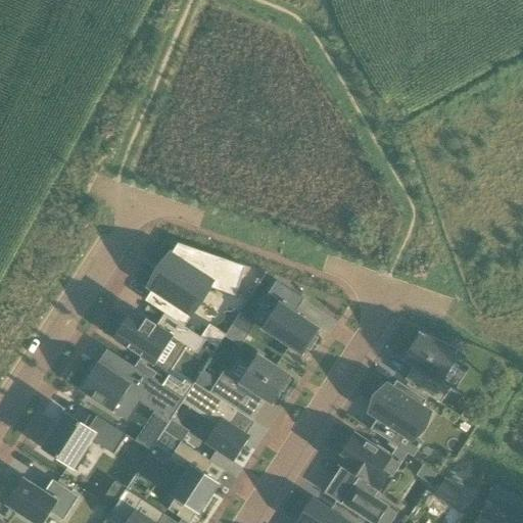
[(164,266),(149,289),(152,291),(190,316),(210,284),(237,293),(245,268),(218,257),(218,258),(217,262),(180,249),(175,258),(171,255),(164,266)]
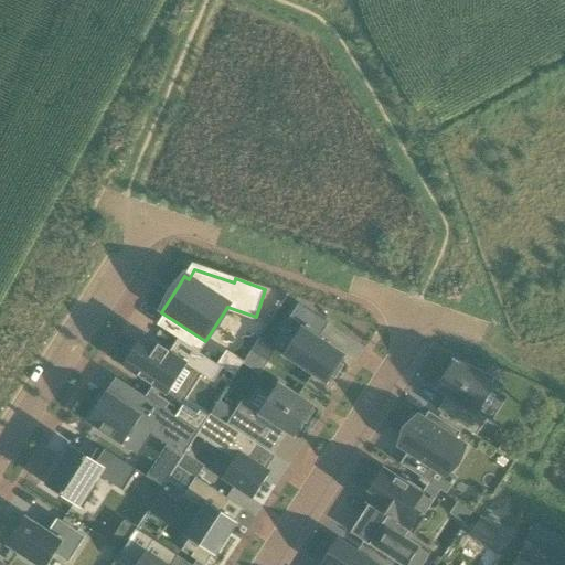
[(299,305),(284,327),(297,336),(284,356),(285,356),(327,384),(331,376),(334,379),(343,366),(340,364),(344,356),(321,341),(319,339),(319,338),(329,323),(299,305)]
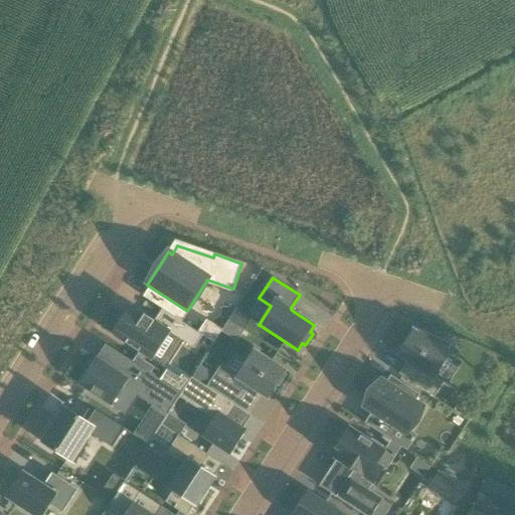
[(131,305),(112,334),(153,360),(170,333),(194,348),(203,336),(162,309),(155,321),(131,305)]
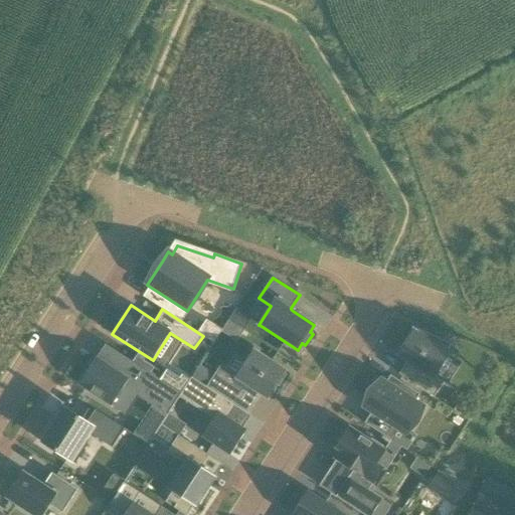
[(399,374),(435,397),(444,382),(436,377),(451,355),(447,352),(453,344),(417,329),(417,330),(418,330),(416,333),(413,331),(397,354),(407,361),(399,374)]
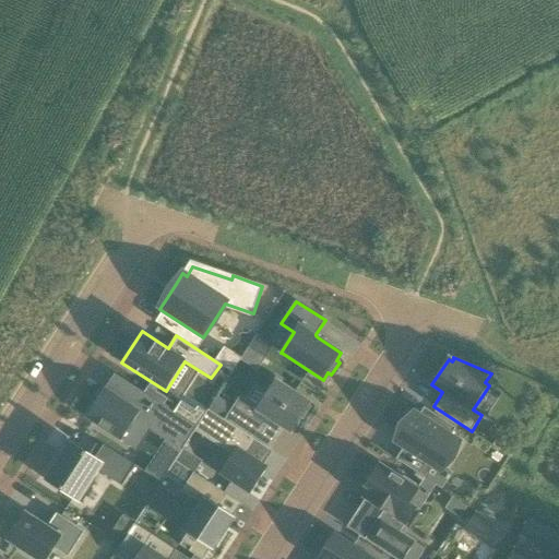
[(224,368),(221,373),(228,379),(233,372),(224,368)]
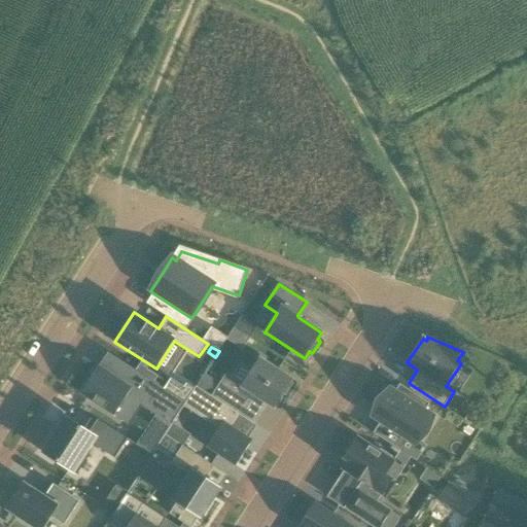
[(212,397),(236,413),(249,392),(274,408),(282,394),(285,396),(292,384),(290,383),(291,380),(260,359),(243,386),(226,376),(212,397)]
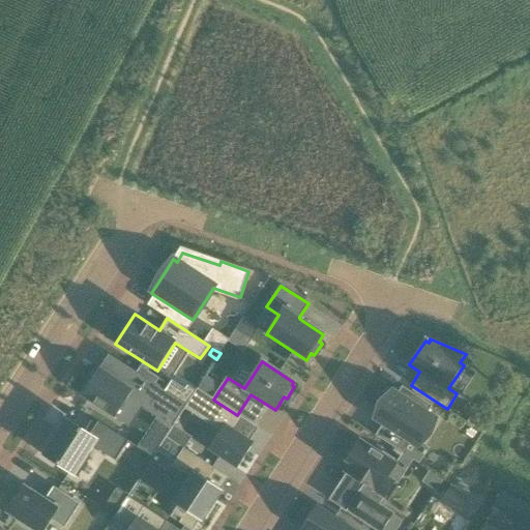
[(92,381),(82,396),(91,403),(115,418),(116,419),(127,427),(140,407),(171,427),(172,428),(184,409),(186,405),(180,402),(178,400),(130,369),(127,374),(121,383),(107,373),(99,369),(92,381)]
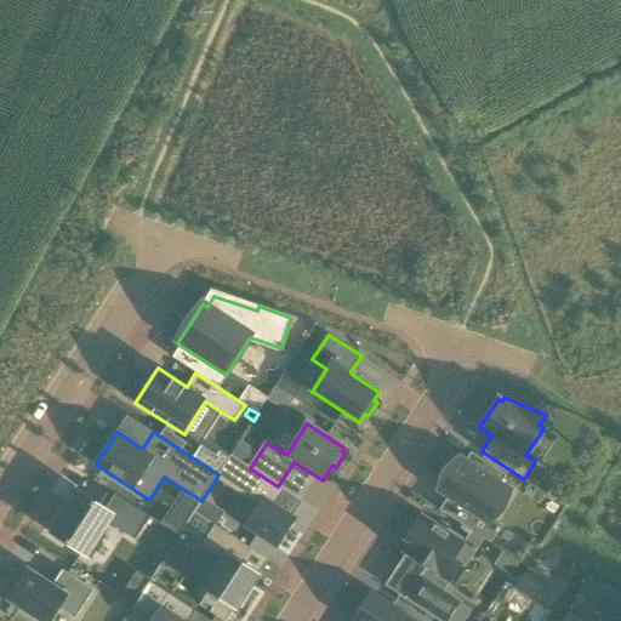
[(217,456),(209,468),(211,471),(218,474),(227,462),(229,459),(220,453),(217,456)]
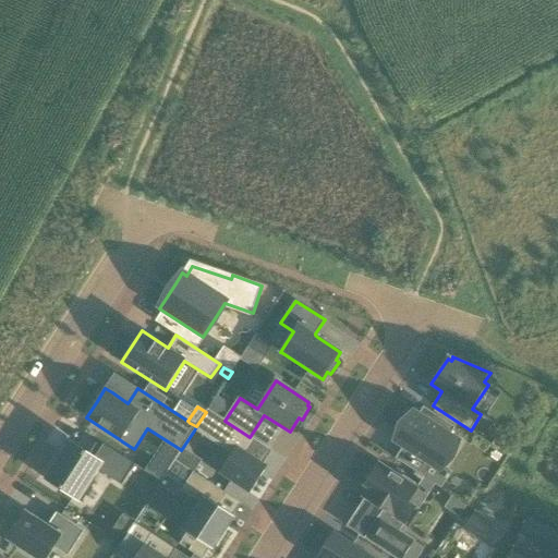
[(411,415),(408,413),(399,426),(398,425),(398,426),(401,429),(395,441),(404,448),(397,460),(423,477),(431,464),(440,471),(459,441),(450,436),(456,427),(424,408),(419,415),(413,412),(411,415)]
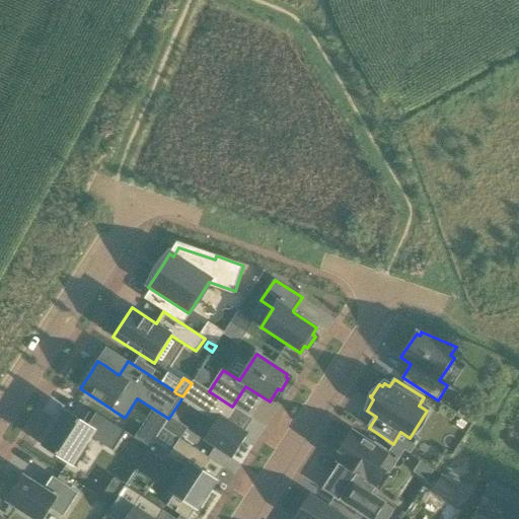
[(182,396),(180,400),(215,423),(204,441),(232,459),(248,434),(228,421),(236,409),(232,406),(209,391),(193,381),(192,383),(190,386),(182,396)]
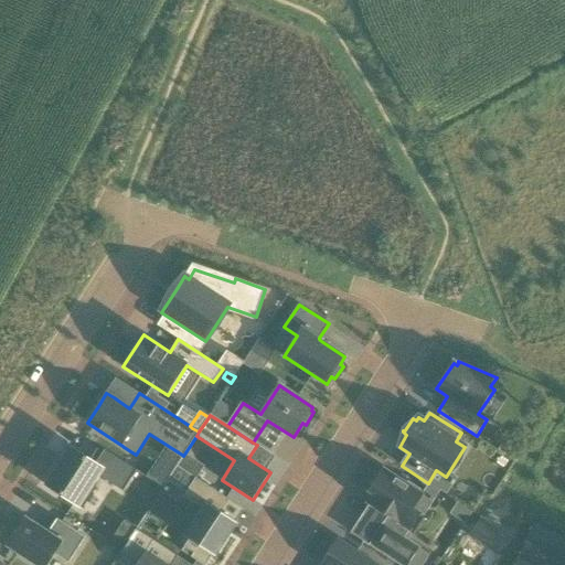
[(71,448),(46,486),(78,507),(83,509),(87,502),(103,478),(123,491),(137,470),(104,449),(95,464),(71,448)]
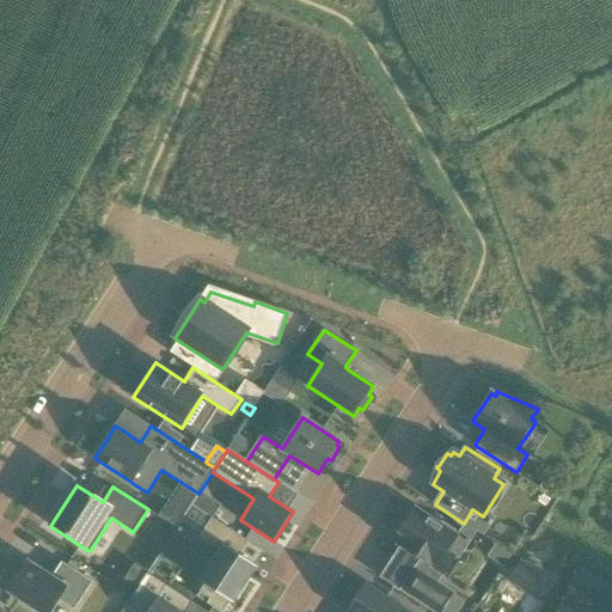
[(170,507),(163,519),(176,528),(184,516),(170,507)]
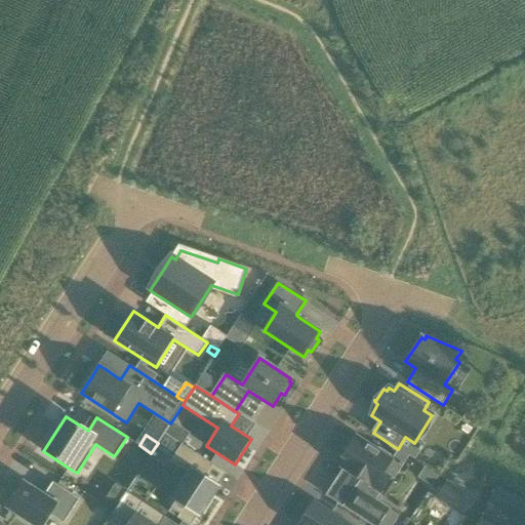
[(361,479),(357,486),(376,499),(391,477),(385,473),(393,459),(390,457),(392,454),(380,447),(378,450),(357,436),(355,441),(352,439),(345,450),(347,452),(345,456),(348,458),(342,467),(361,479)]
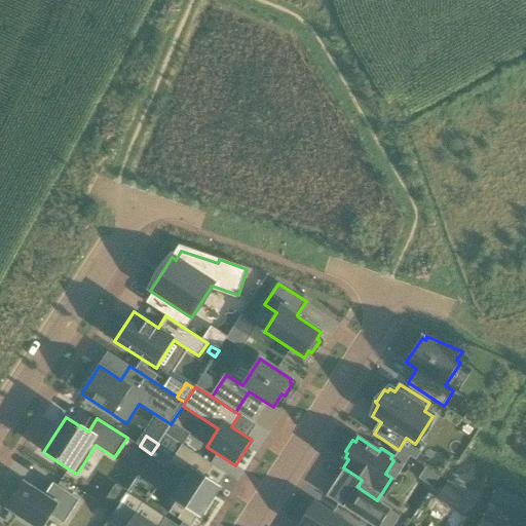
[(212,464),(182,446),(171,462),(189,475),(174,498),(173,500),(176,502),(172,510),(186,519),(191,513),(200,519),(221,487),(204,476),(212,464)]
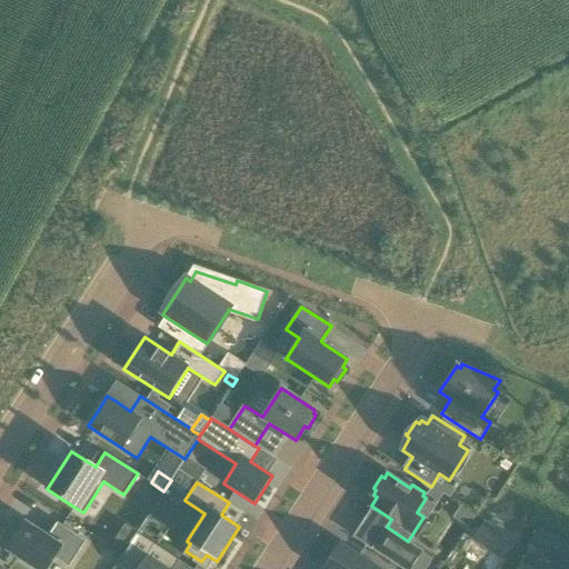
[(500,508),(490,523),(520,543),(530,528),(500,508)]
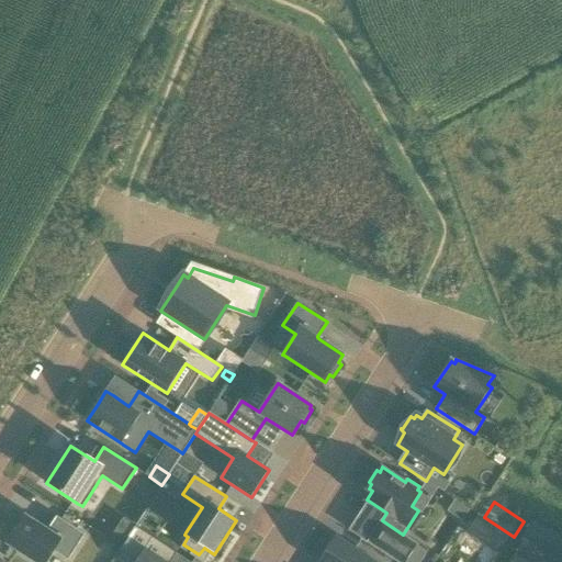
[(22,515),(6,541),(20,550),(18,553),(29,560),(31,557),(38,561),(44,561),(52,550),(66,559),(82,534),(54,515),(45,529),(22,515)]
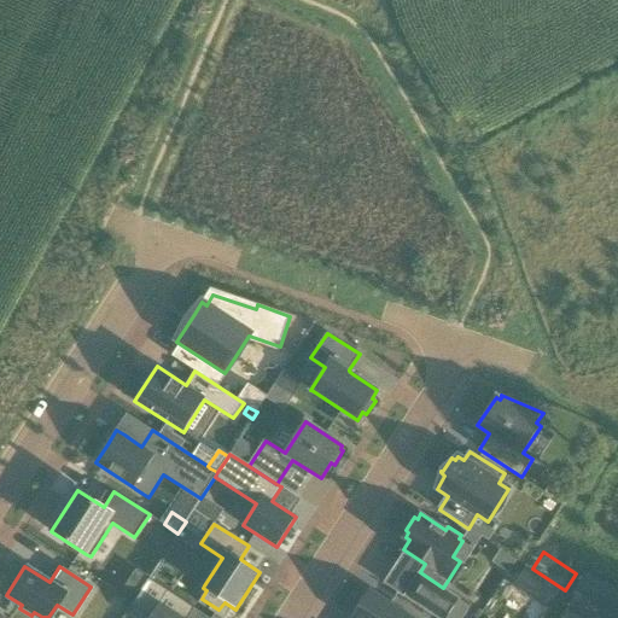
[(525,567),(514,587),(547,607),(561,590),(525,567)]
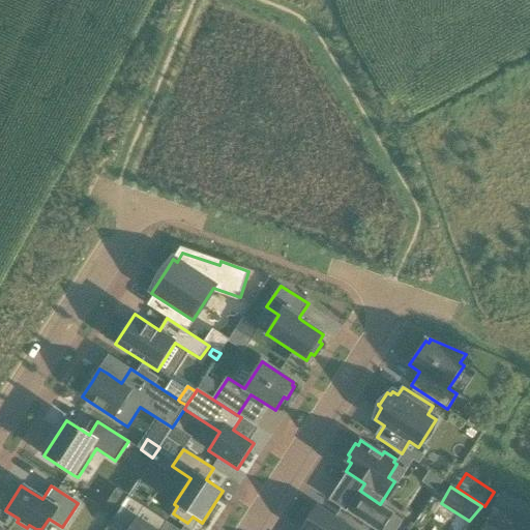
[(360,491),(347,512),(374,529),(384,529),(394,513),(380,504),(360,491)]
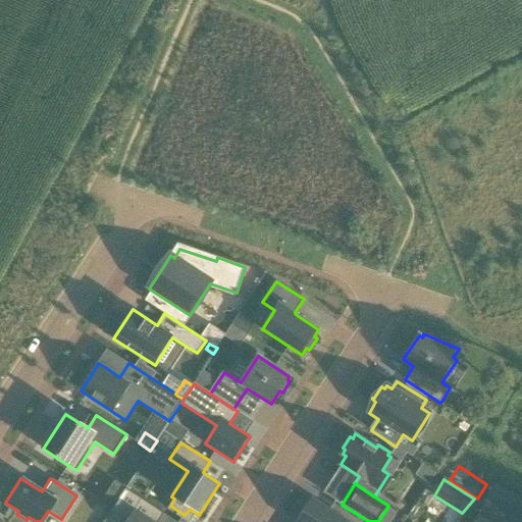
[(158,521),(164,514),(125,488),(111,511),(123,519),(121,521),(158,521)]
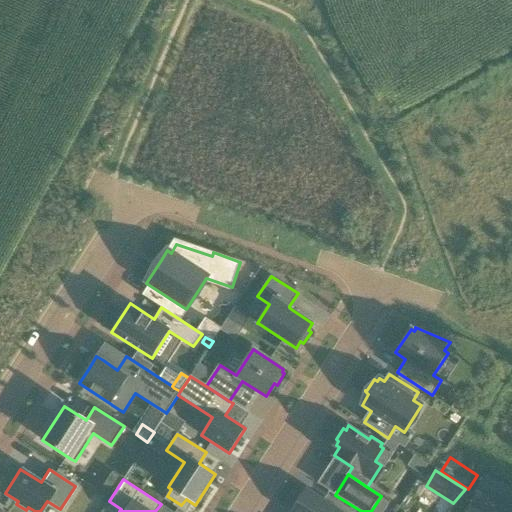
[(340,511),(306,490),(303,495),(301,494),(294,505),(295,506),(291,511),(340,511)]
